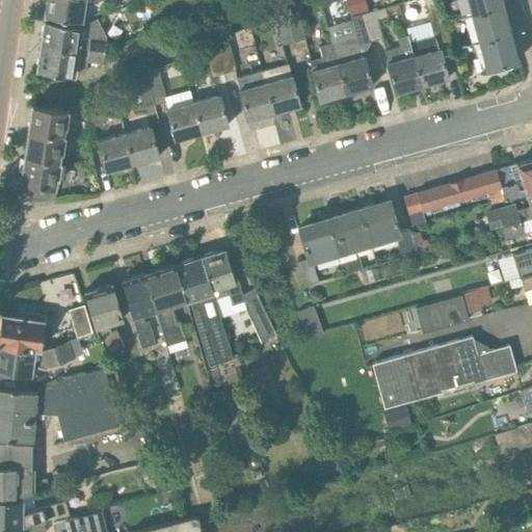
[(47,0),(45,17),(81,22),(83,6),(96,2),(99,0),(47,0)]
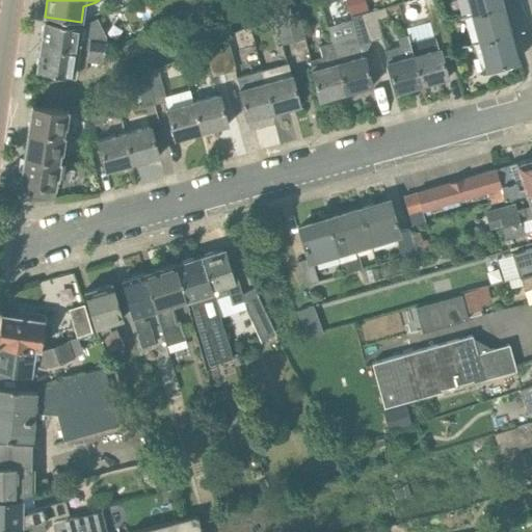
[(347,0),(351,17),(367,11),(364,0),(347,0)]
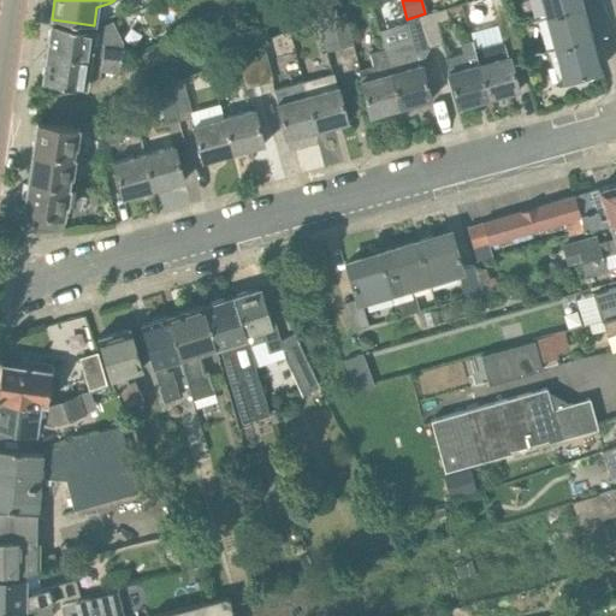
[(507,0),(491,0),(503,42),(475,51),(489,101),(520,93),(510,55),(521,53),(507,0)]
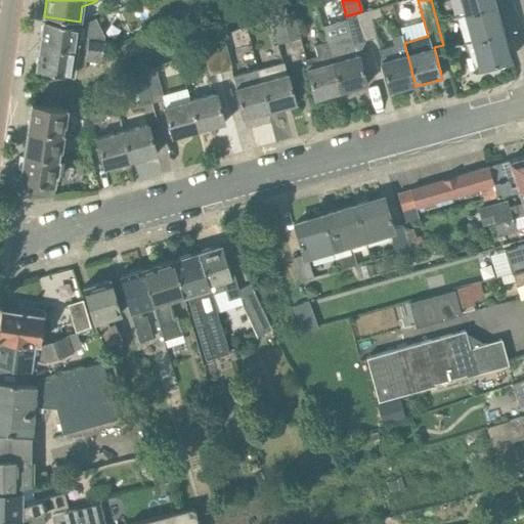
[(493,0),(460,0),(465,14),(495,5),(493,0)]
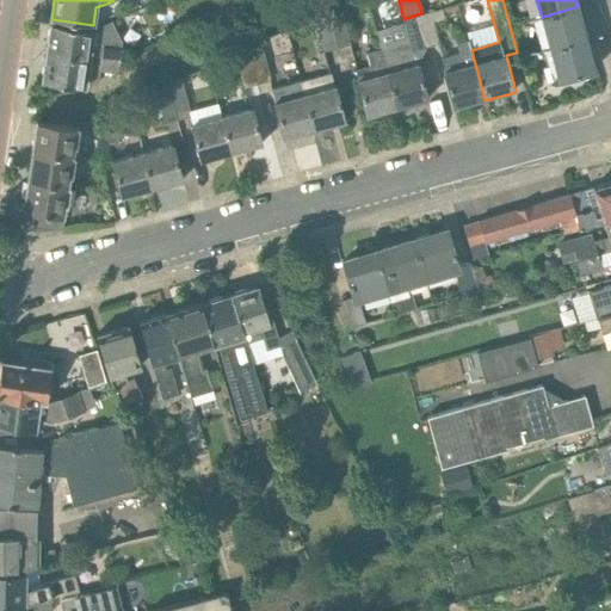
[(578,6),(542,17),(550,48),(586,38),(578,6)]
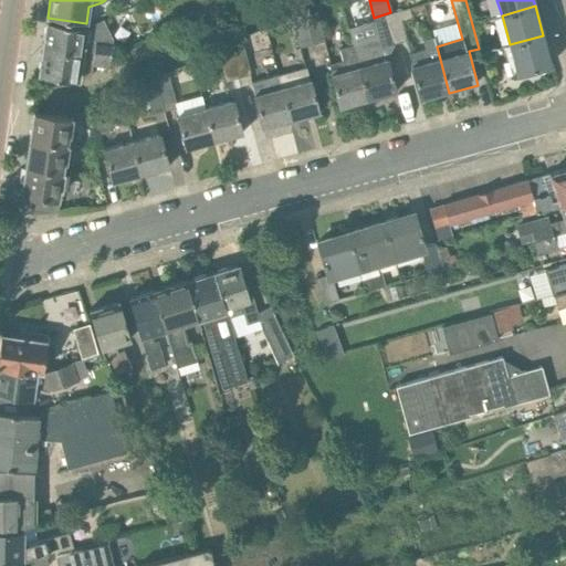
[(316,9),(305,14),(313,44),(324,42),(316,9)]
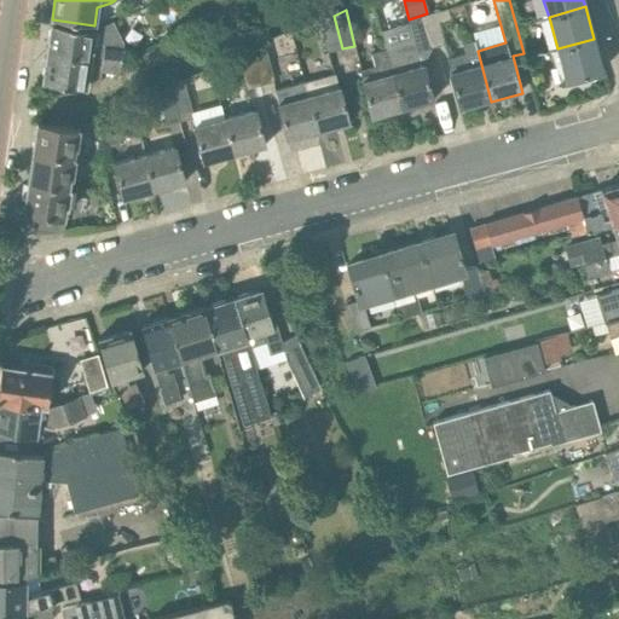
[(447,10),(423,17),(432,47),(444,44),(439,24),(451,21),(447,10)]
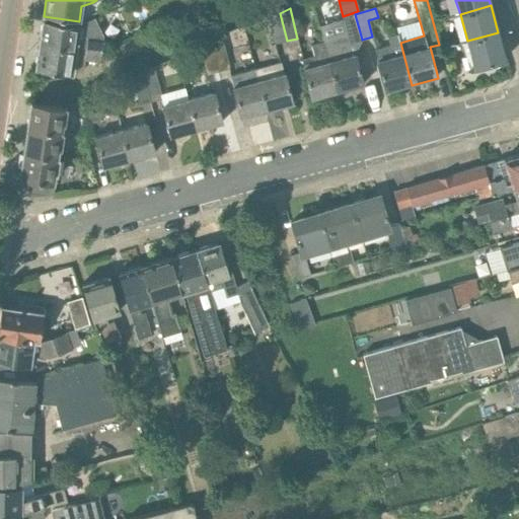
[(287,41),(280,13),(269,18),(275,44),(287,41)]
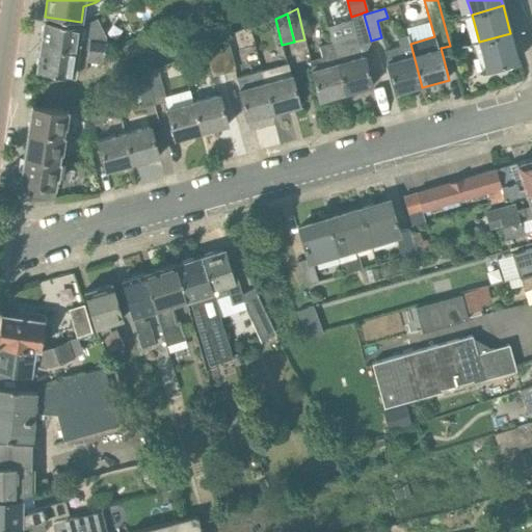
[(371,41),(364,15),(351,18),(353,22),(357,36),(358,45),(370,41),(371,44),(372,43),(371,41)]
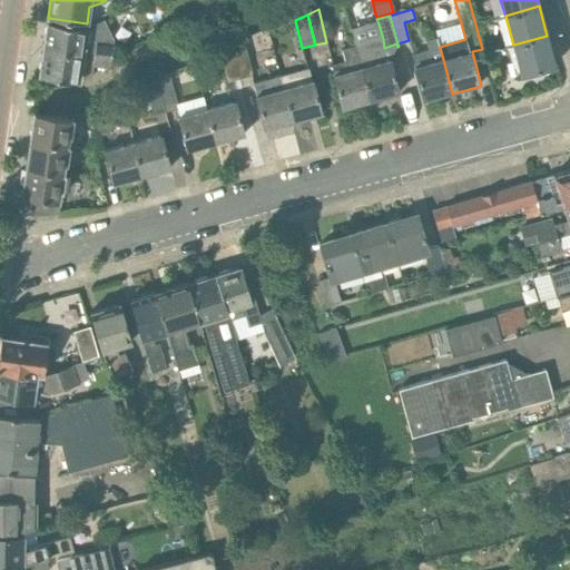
[(105,20),(87,28),(48,23),(47,26),(45,27),(45,33),(46,37),(43,49),(82,55),(89,56),(95,51),(97,42),(114,45),(114,39),(105,20)]
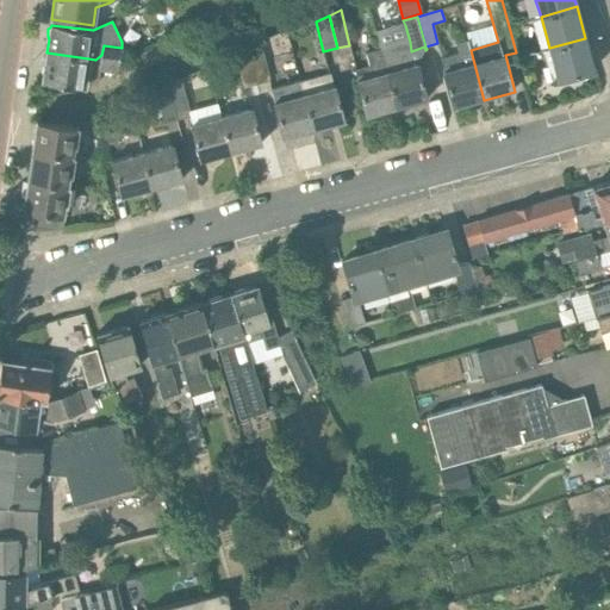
[(585,38),(549,48),(558,80),(595,70),(585,38)]
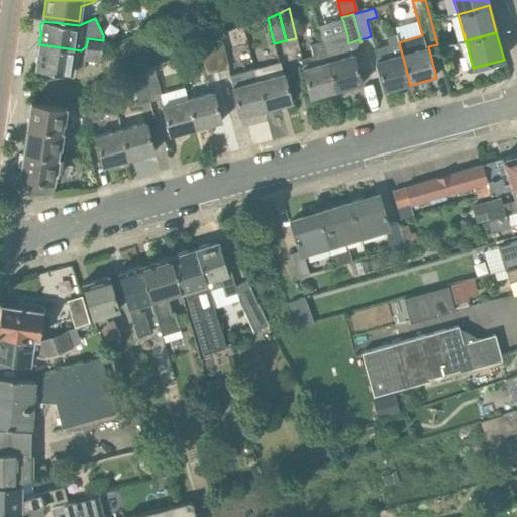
[(410,85),(399,42),(396,34),(387,37),(389,45),(374,49),(386,92),(410,85)]
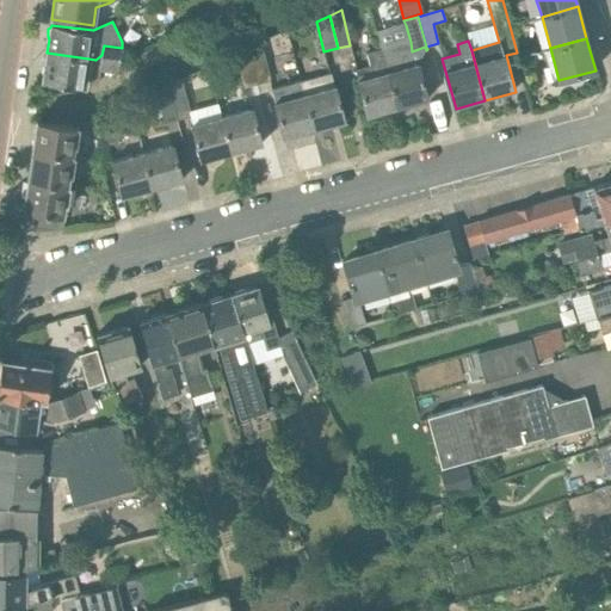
[(429,99),(419,65),(417,66),(412,51),(411,42),(383,50),(397,107),(429,99)]
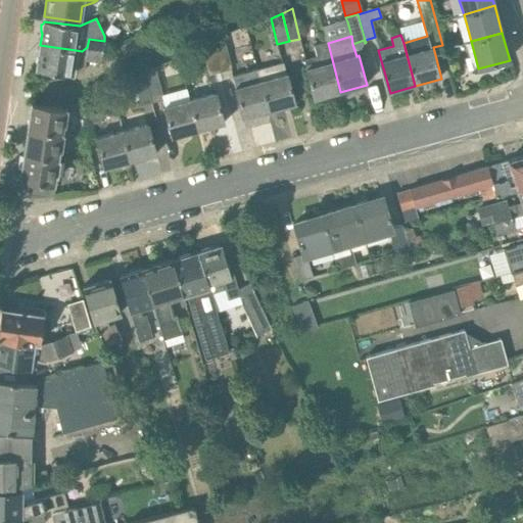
[(87,47),(102,49),(104,41),(89,39),(87,47)]
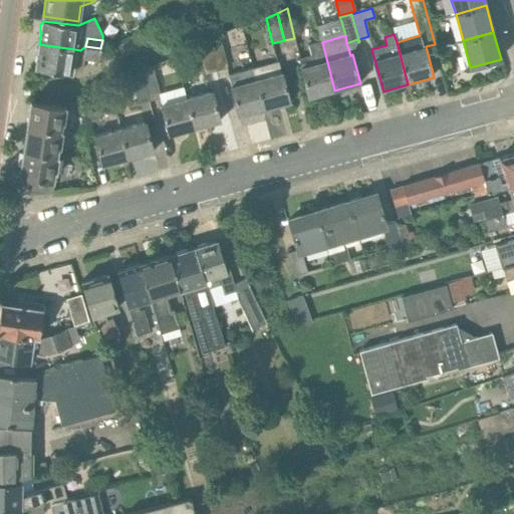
[(221,40),(209,43),(217,70),(228,67),(221,40)]
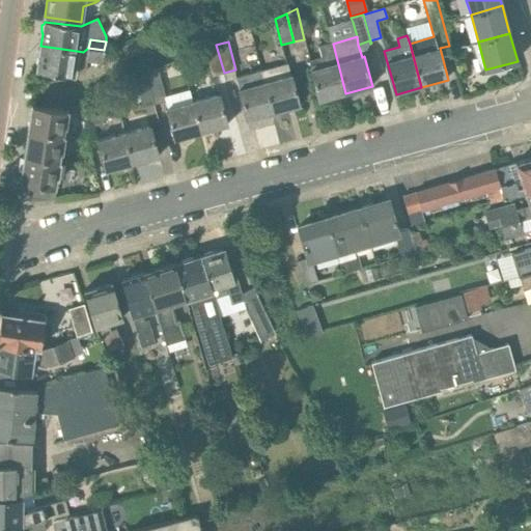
[(345,93),(333,44),(320,47),(324,57),(311,60),(322,100),(345,93)]
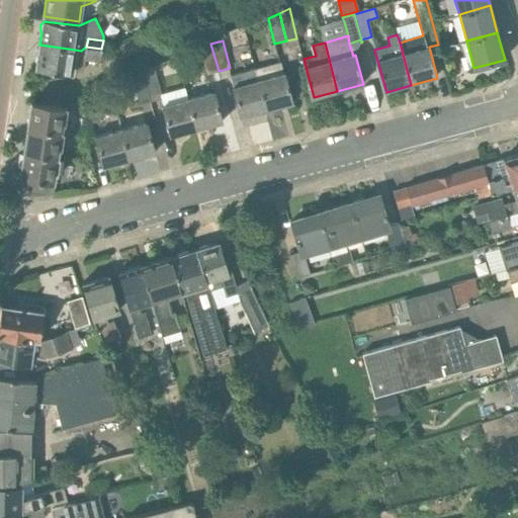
[(219,71),(210,44),(199,47),(206,74),(219,71)]
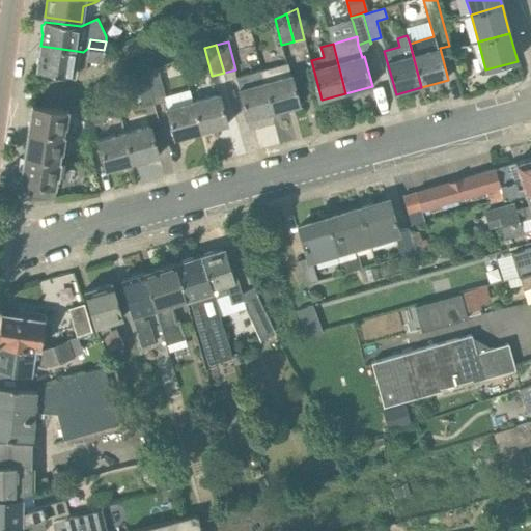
[(77,51),(40,46),(39,57),(37,58),(36,63),(37,65),(36,71),(74,76),(76,56),(77,51)]
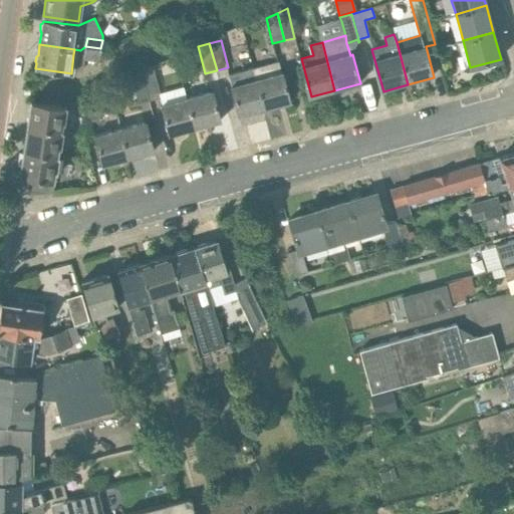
[(100,48),(85,46),(85,48),(84,58),(99,60),(100,48)]
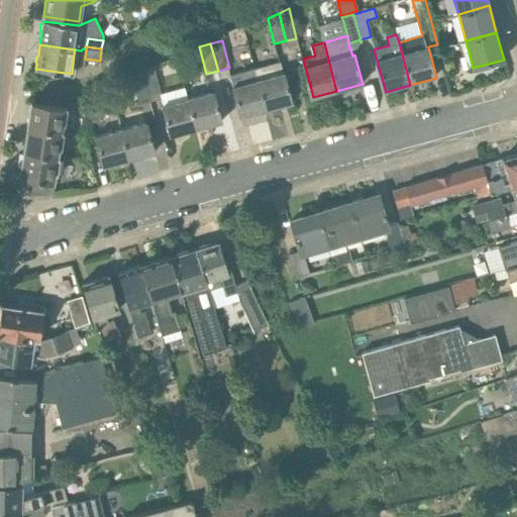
[(281,62),(254,69),(267,111),(292,104),(281,62)]
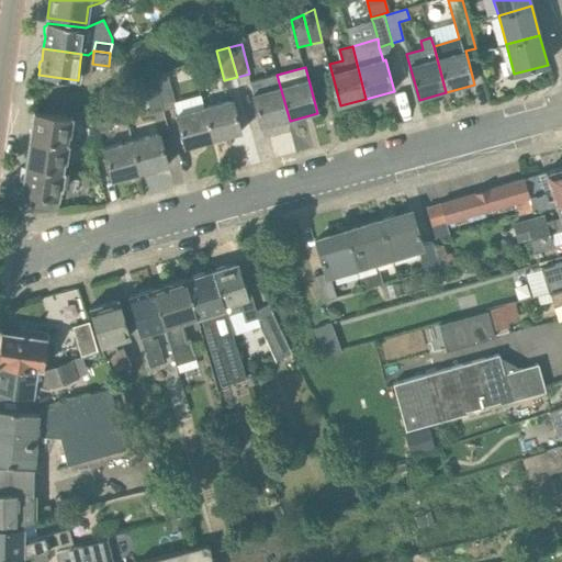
[(156,80),(164,110),(175,107),(167,75),(156,80)]
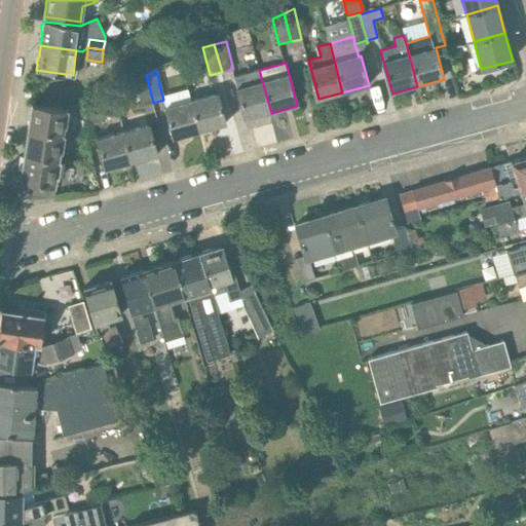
[(271,113),(259,70),(234,76),(246,119),(271,113)]
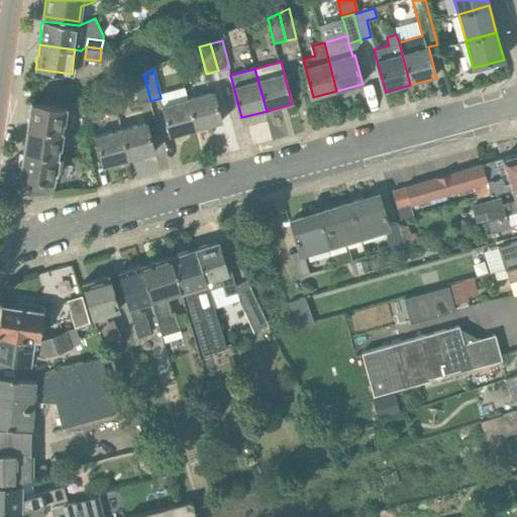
[(150,101),(143,74),(132,79),(138,104),(150,101)]
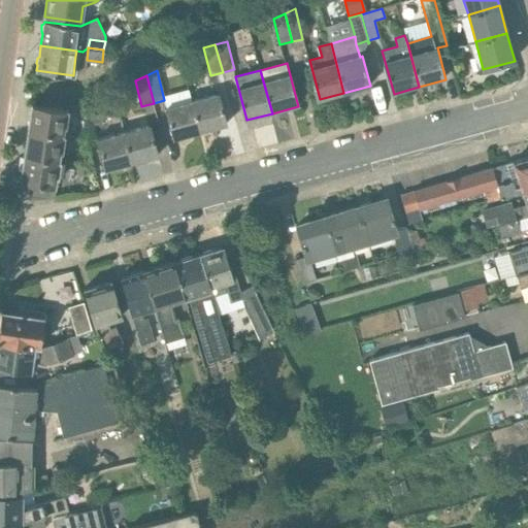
[(218,95),(192,101),(200,132),(226,125),(218,95)]
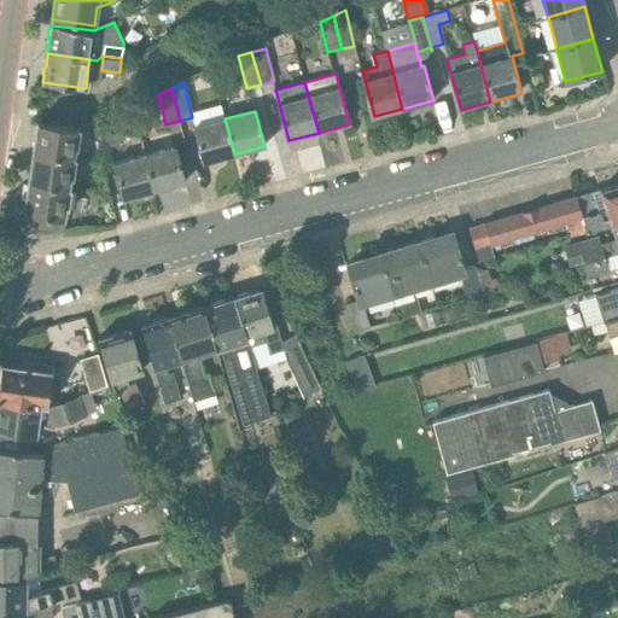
[(118,147),(123,116),(115,115),(109,116),(104,145),(118,147)]
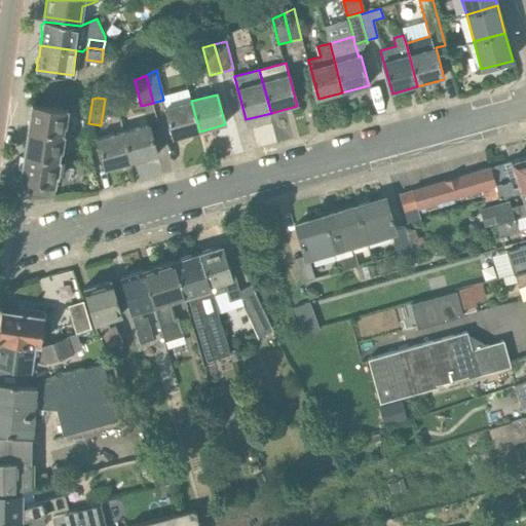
[(199,132),(191,101),(164,108),(173,139),(199,132)]
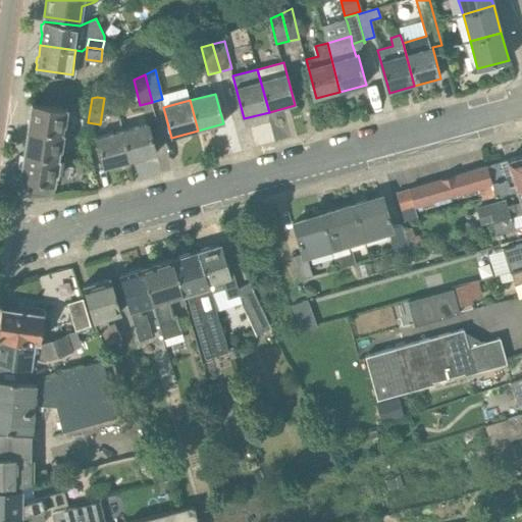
[(32,103),(28,128),(63,134),(63,133),(61,132),(62,124),(65,125),(67,108),(32,103)]
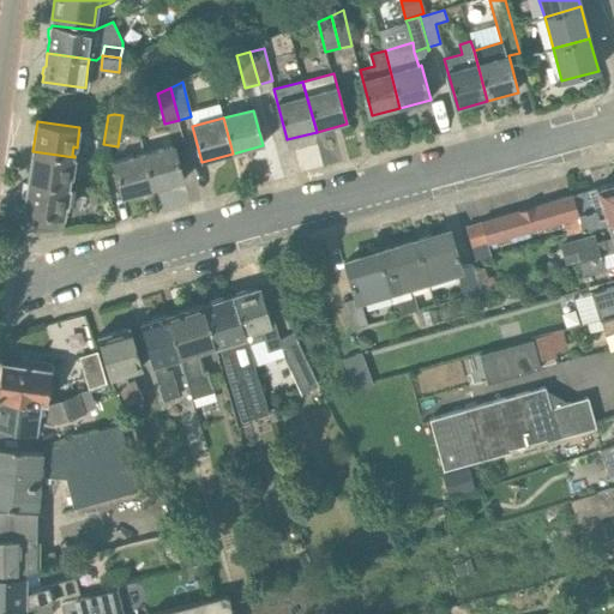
[(143,155),(154,191),(182,182),(173,146),(170,137),(155,142),(157,151),(143,155)]
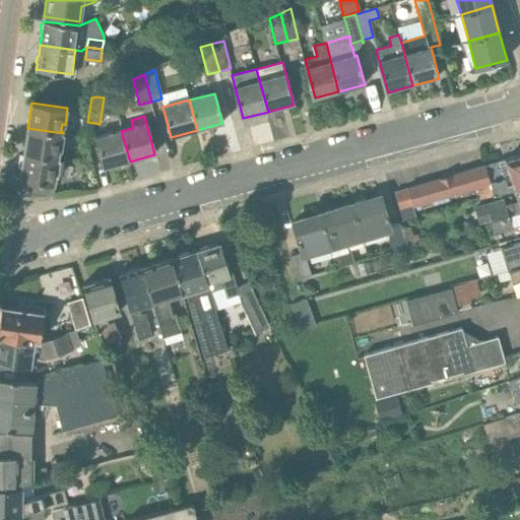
[(63,133),(27,128),(23,153),(57,157),(58,149),(61,150),(63,133)]
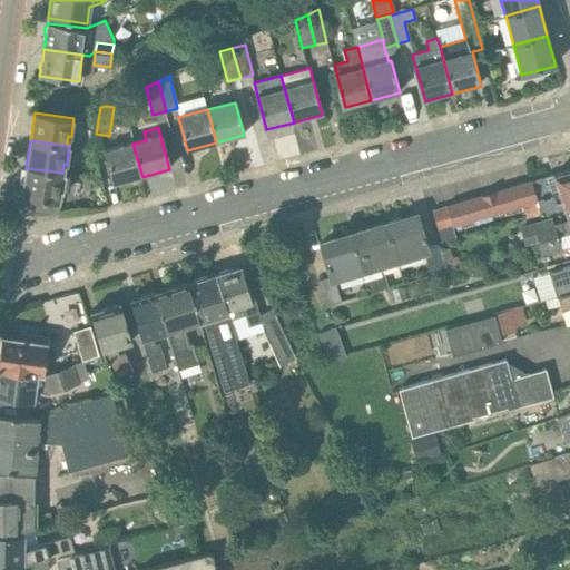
[(143,177),(133,144),(105,151),(115,184),(143,177)]
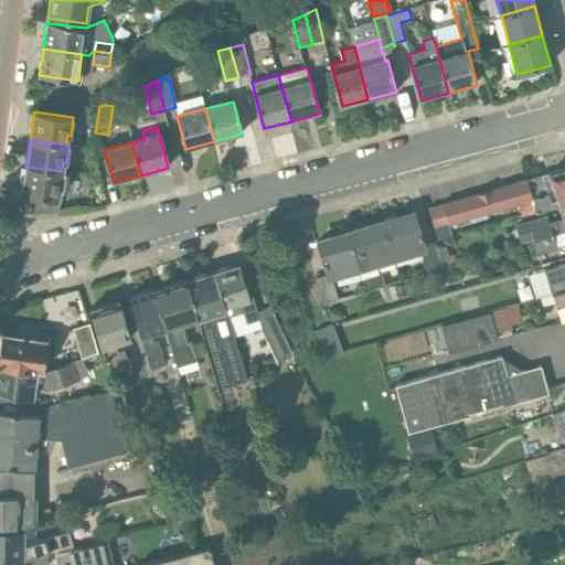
[(537,171),(546,167),(540,156),(531,160),(537,171)]
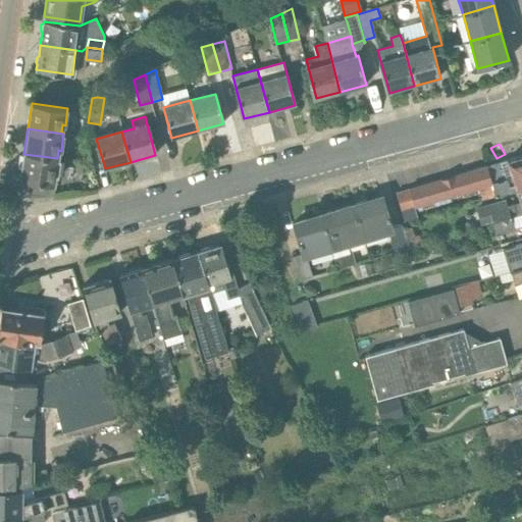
[(57,158),(23,154),(19,179),(53,184),(54,175),(57,175),(60,158),(57,158)]
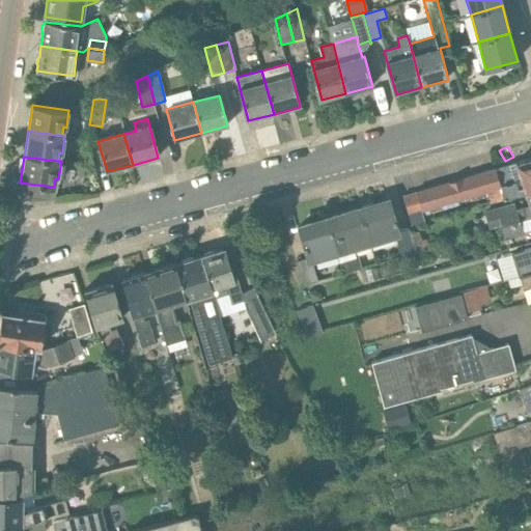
[(526,191),(530,190),(530,158),(495,168),(504,198),(526,191)]
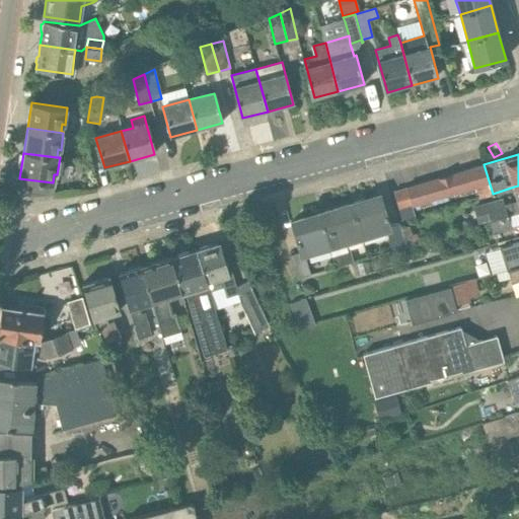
[(472,168),(477,186),(482,197),(493,194),(484,164),(472,168)]
